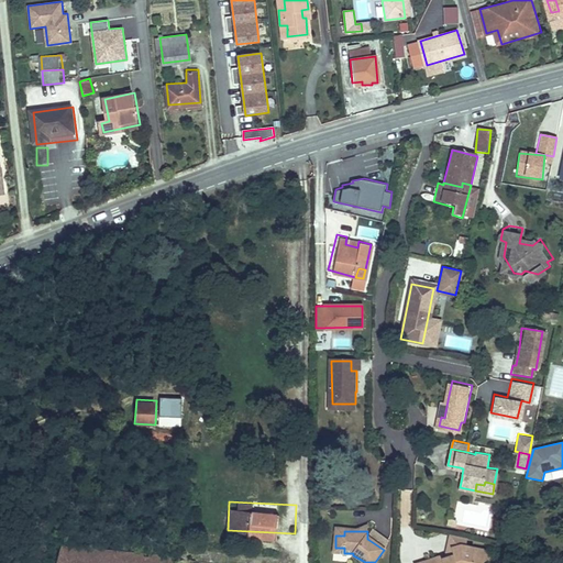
[(466,544),(467,536),(451,532),(445,556),(454,554),(453,551),(453,550),(453,549),(453,548),(453,547),(454,545),(455,544),(456,544),(457,544),(459,544),(461,544),(466,545),(466,544)]
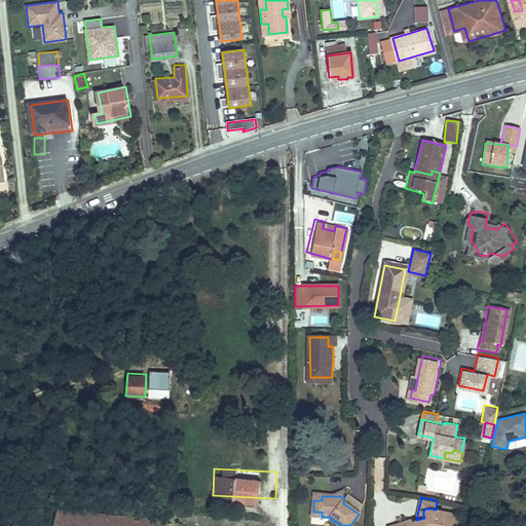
[(161,525),(165,513),(59,501),(52,525),(161,525)]
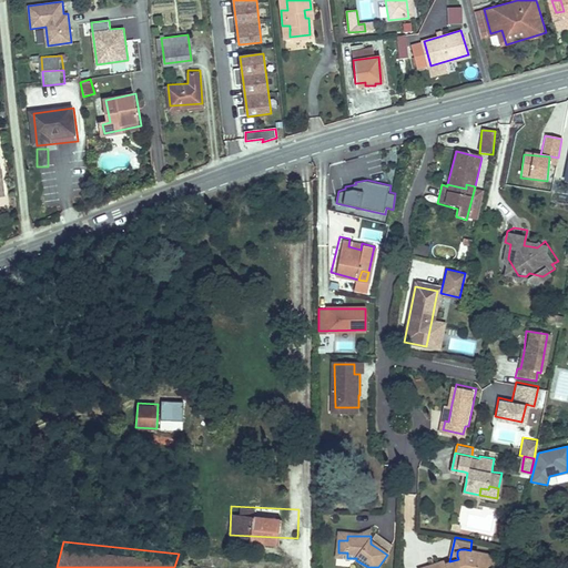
[(465,549),(463,549),(462,549),(460,549),(459,549),(458,550),(457,551),(457,553),(457,554),(457,555),(457,556),(458,559),(449,561),(447,563),(446,559),(417,567),(487,567),(488,566),(495,561),(490,554),(470,549),(470,550),(465,549)]
